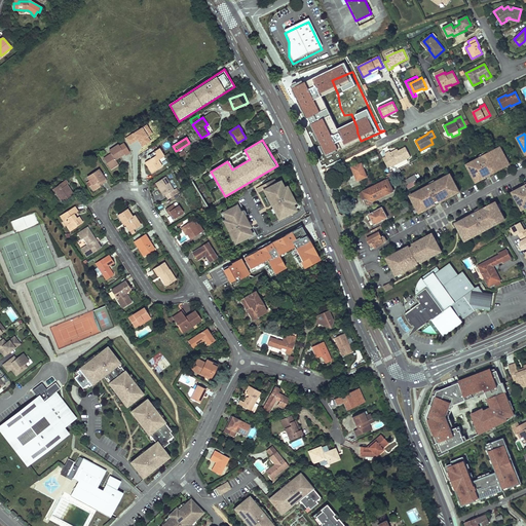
[(117,162),(115,159),(124,154),(125,155),(129,152),(123,143),(119,146),(118,145),(109,150),(111,153),(104,158),(110,167),(117,162)]
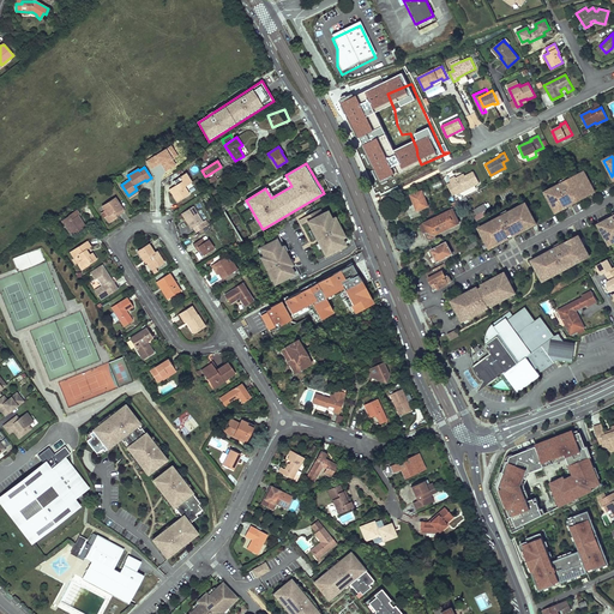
[(480,184),(474,172),(465,176),(457,180),(456,178),(456,176),(450,180),(457,194),(480,184)]
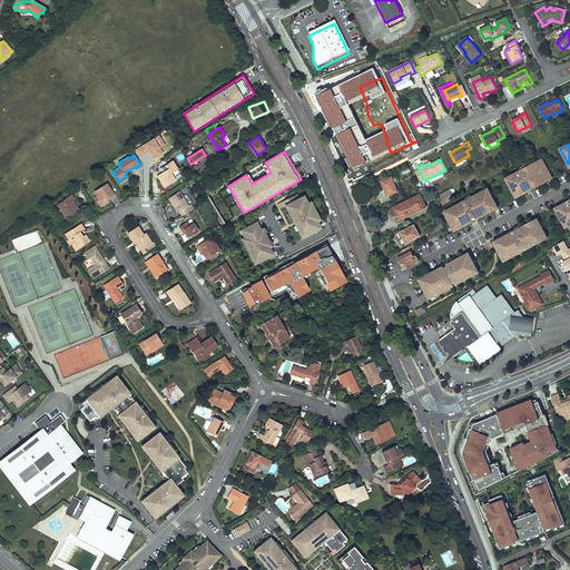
[(158,177),(165,187),(176,180),(172,174),(178,169),(173,160),(160,168),(163,173),(164,174),(158,177)]
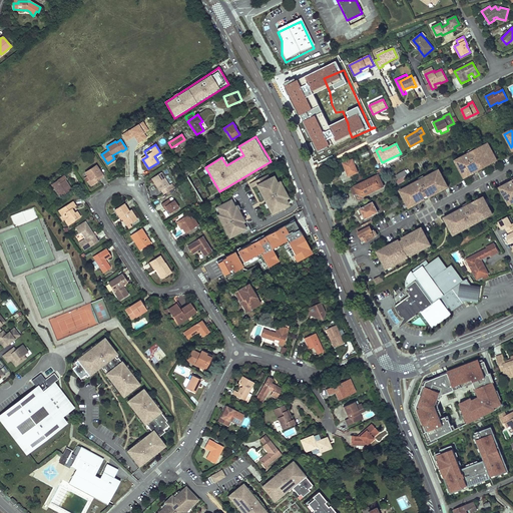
[(491,159),(495,157),(489,145),(485,148),(483,145),(458,159),(459,161),(456,163),(464,177),(469,175),(468,172),(473,170),(471,168),(475,166),(476,168),(480,166),(482,168),(493,162),(491,159)]
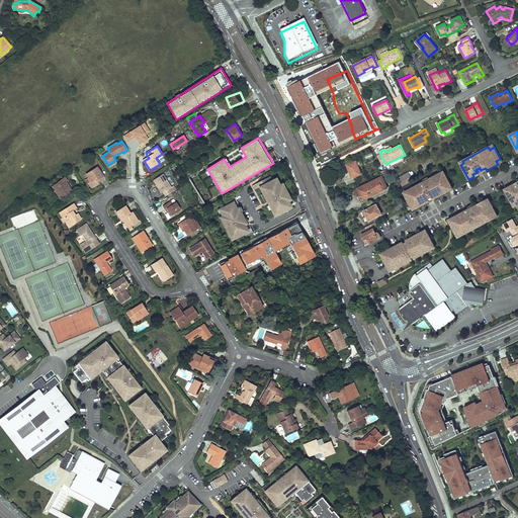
[(352,178),(361,174),(356,161),(347,165),(349,171),(352,178)]
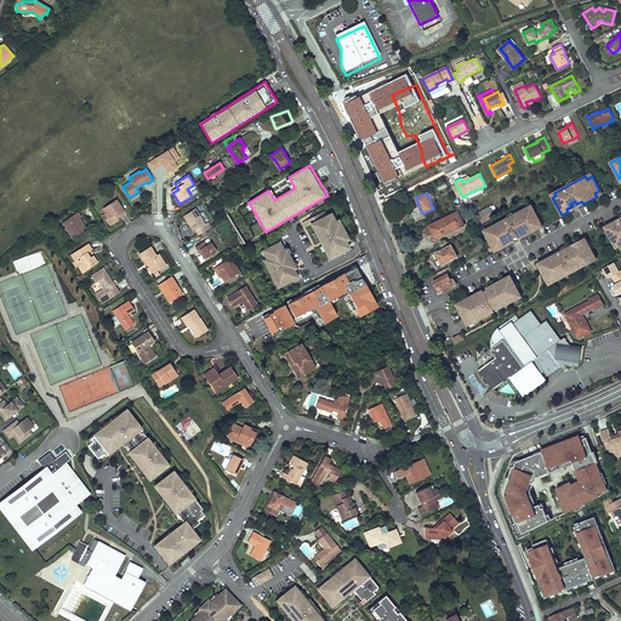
[(103,209),(106,214),(102,216),(106,221),(107,220),(110,224),(118,220),(118,218),(117,216),(119,215),(120,217),(125,214),(117,200),(103,209)]
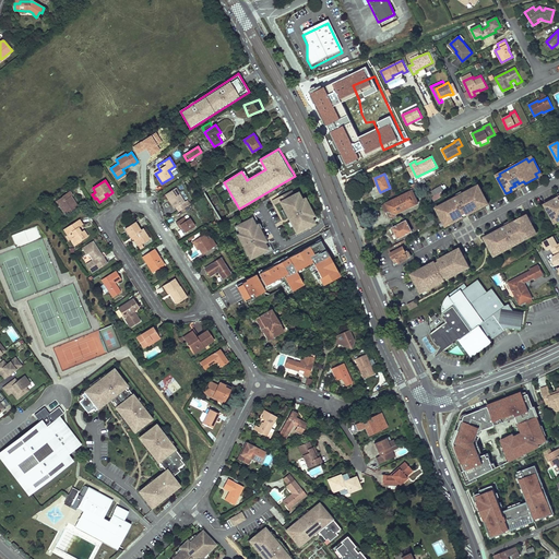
[(511,191),(516,188),(518,188),(520,186),(525,183),(523,181),(519,183),(518,181),(513,183),(515,186),(510,188),(511,191)]
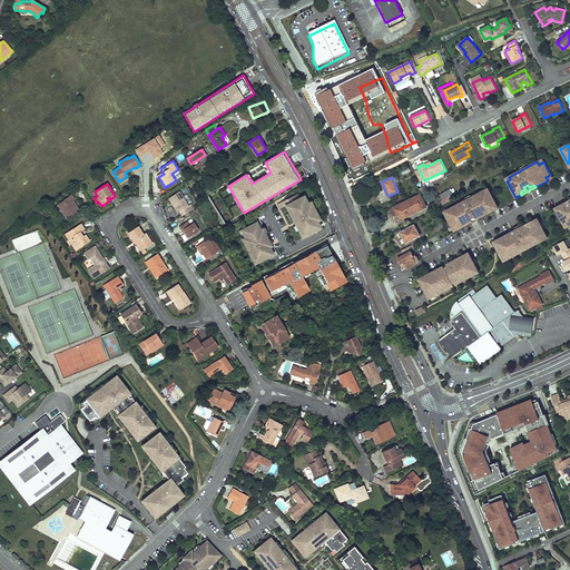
[(452,195),(449,189),(441,194),(438,197),(440,202),(452,195)]
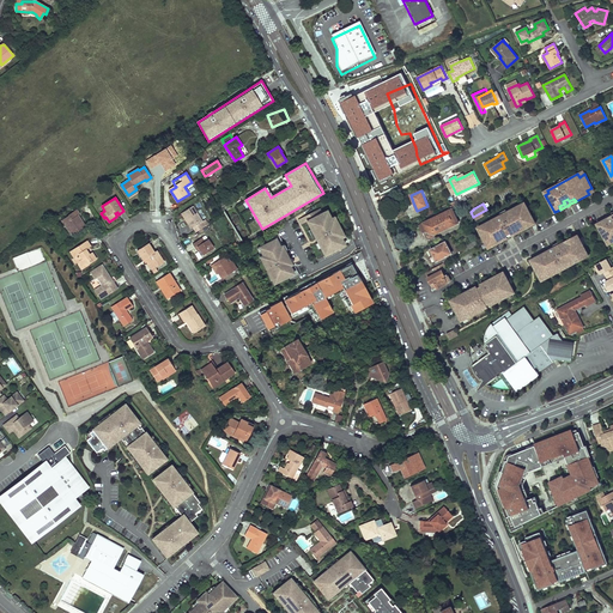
[(486,223),(478,228),(486,244),(491,242),(493,246),(502,241),(501,238),(507,236),(503,229),(507,226),(510,234),(516,230),(517,232),(530,226),(528,223),(533,220),(526,206),(521,208),(520,205),(491,220),(493,223),(487,226),(486,223)]
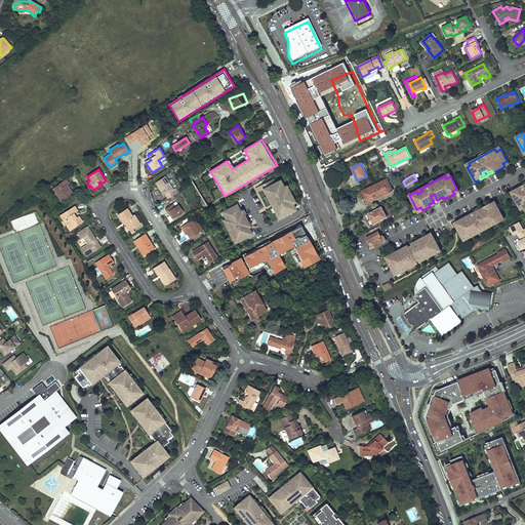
[(173,190),(165,176),(155,183),(163,196),(173,190)]
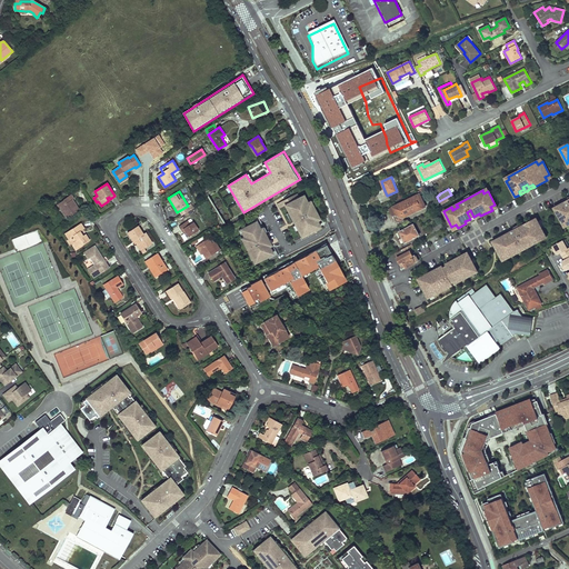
[(58,205),(62,210),(61,211),(65,215),(68,218),(78,210),(76,206),(73,201),(72,202),(71,200),(72,200),(73,199),(71,195),(58,205)]
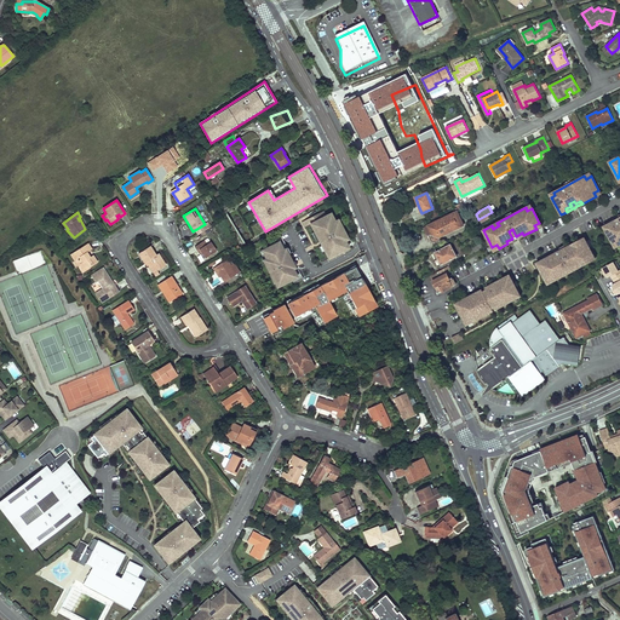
[(464,225),(457,212),(425,228),(429,235),(431,233),(432,235),(431,236),(432,237),(432,239),(434,240),(435,240),(436,240),(437,240),(438,239),(440,237),(464,225)]
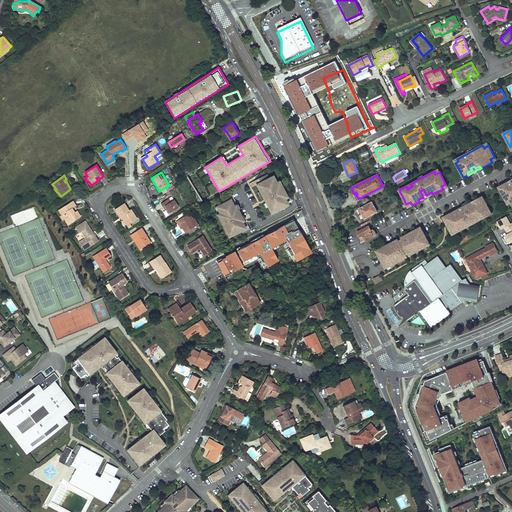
[(266,180),(264,176),(257,179),(261,187),(259,188),(260,191),(259,191),(271,214),(288,205),(283,197),(285,196),(277,182),(275,183),(272,177),(266,180)]
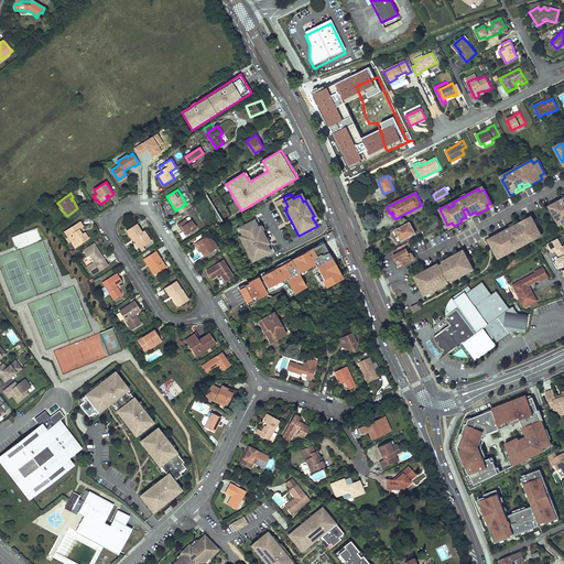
[(563,197),(561,199),(552,204),(554,207),(551,209),(560,225),(563,221),(563,219),(563,218),(563,217),(563,197)]
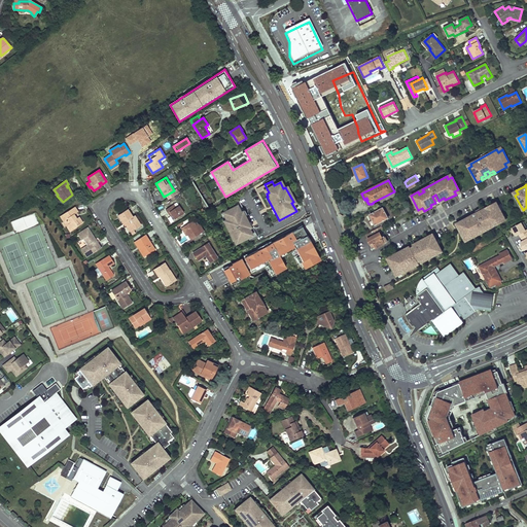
[(435,195),(432,197),(436,205),(440,203),(445,200),(444,198),(438,201),(435,195)]
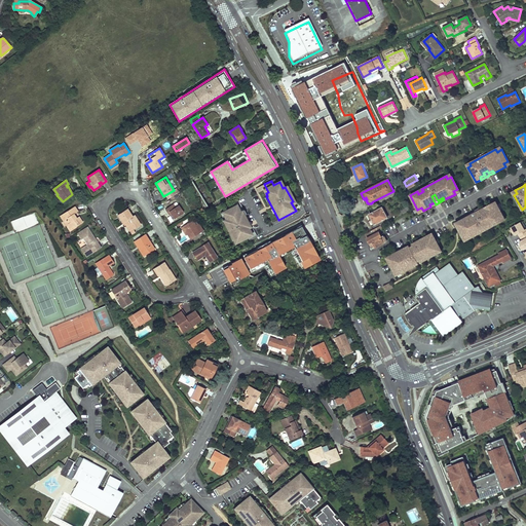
[(462,219),(455,223),(461,235),(462,237),(467,235),(470,238),(477,234),(475,232),(480,229),(485,227),(486,229),(500,222),(499,219),(503,216),(497,204),(493,207),(491,203),(473,214),(467,217),(468,219),(463,222),(462,219)]
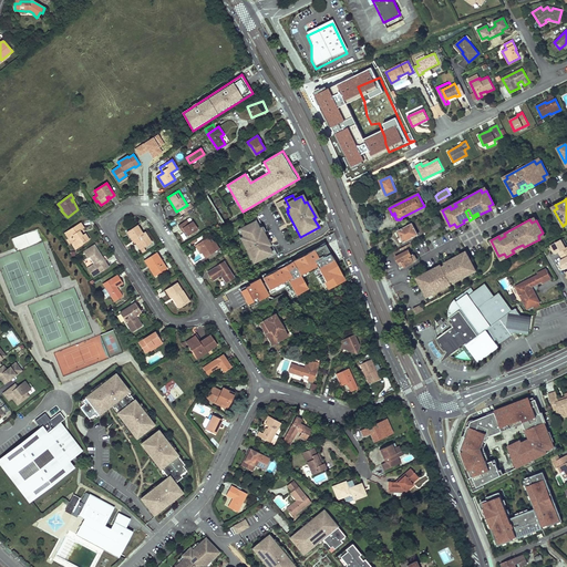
[(178,226),(181,229),(182,228),(184,232),(187,236),(197,229),(192,222),(188,224),(186,220),(178,226)]
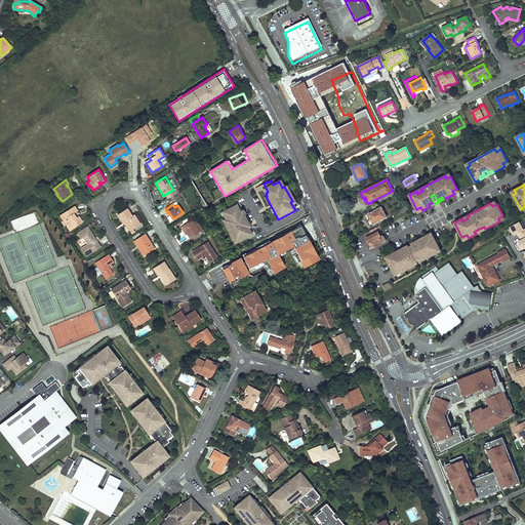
[(236,205),(224,211),(225,215),(224,216),(227,223),(225,224),(227,226),(226,227),(229,233),(230,232),(233,238),(235,237),(238,242),(251,234),(248,228),(250,228),(241,210),(239,211),(236,205)]
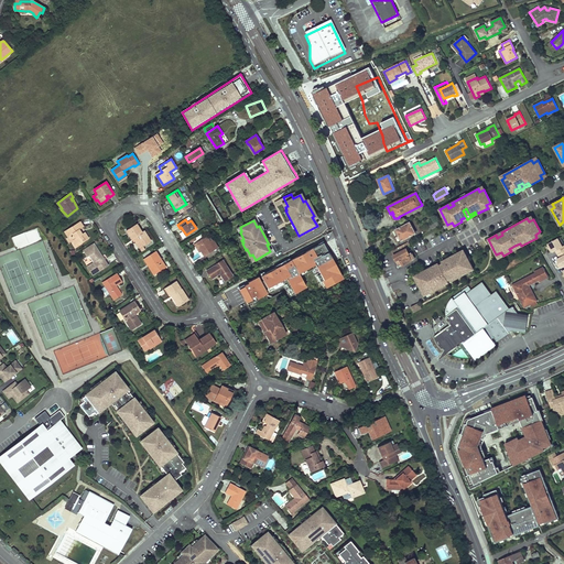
[(83,227),(79,221),(65,231),(68,237),(69,236),(76,245),(80,241),(82,243),(88,239),(84,232),(82,234),(78,229),(83,227)]
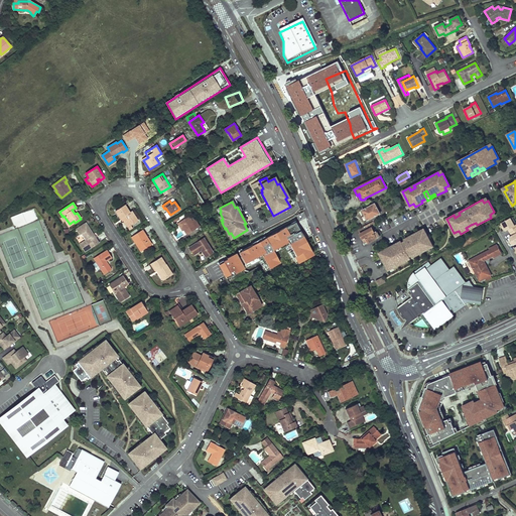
[(388,209),(390,213),(402,206),(400,203),(388,209)]
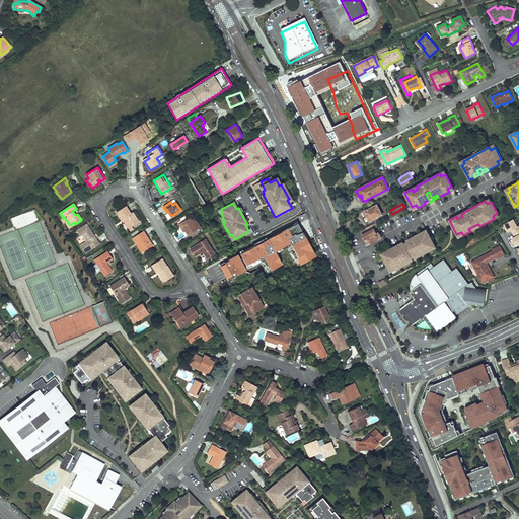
[(382,215),(377,205),(364,212),(367,217),(369,221),(370,222),(382,215)]
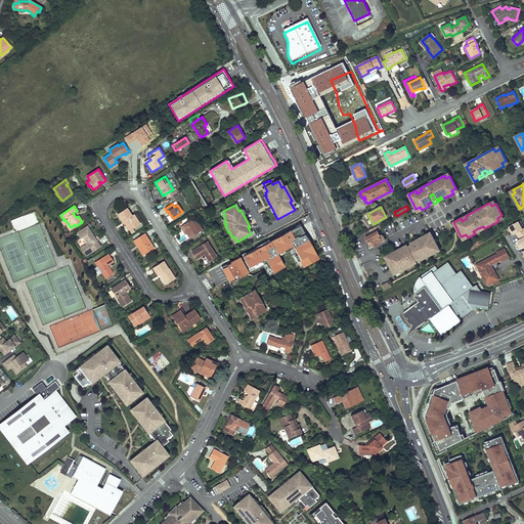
[(127,223),(131,230),(133,229),(140,224),(133,214),(131,216),(127,208),(117,214),(124,225),(125,224),(127,223)]
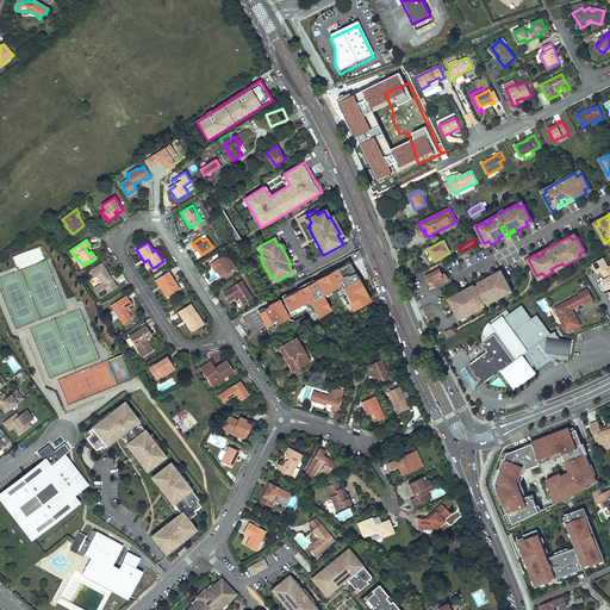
[(17,268),(44,261),(41,247),(13,255),(17,268)]
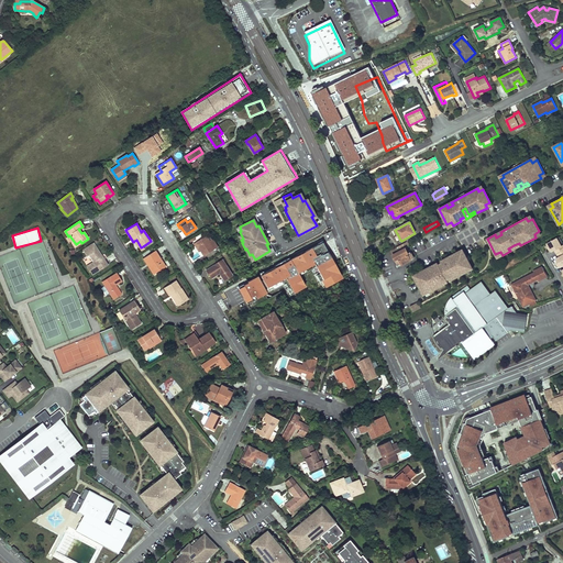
[(81,243),(80,241),(76,244),(69,235),(68,236),(75,247),(81,243)]
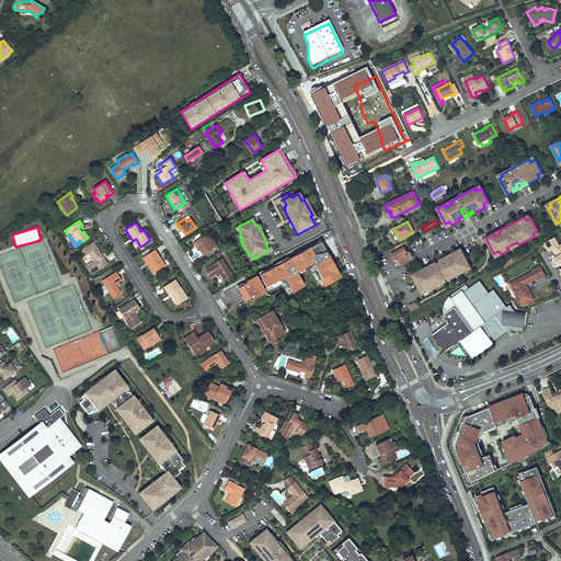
[(194,242),(199,250),(203,255),(217,247),(212,239),(210,239),(207,235),(205,236),(204,236),(194,242)]
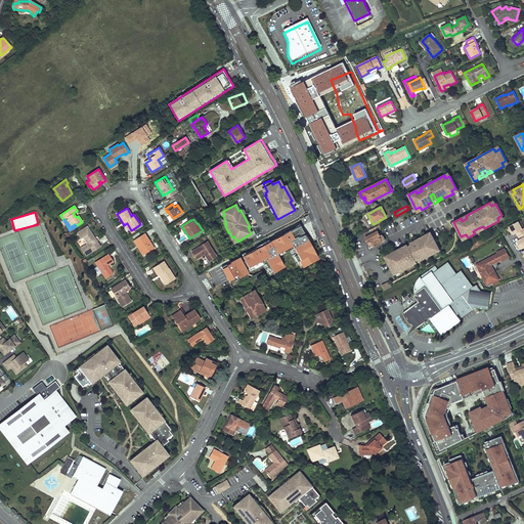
[(523,227),(523,228),(519,221),(510,226),(511,227),(510,228),(511,229),(512,229),(513,230),(514,233),(517,231),(521,238),(518,241),(519,243),(520,245),(519,246),(520,247),(521,247),(522,248),(523,246),(523,251),(523,227)]
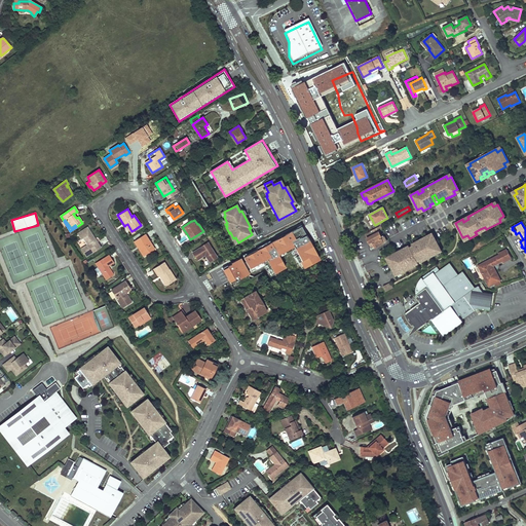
[(365,234),(368,238),(367,238),(367,239),(372,236),(371,235),(375,233),(376,234),(379,232),(381,231),(383,230),(380,226),(365,234)]
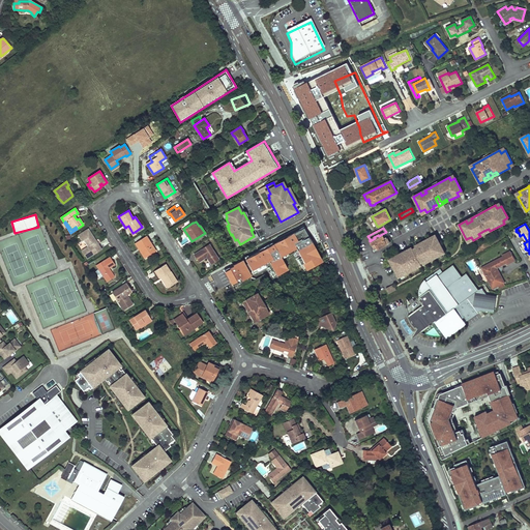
[(306,269),(322,263),(307,229),(244,256),(251,270),(267,263),(273,277),(289,270),(283,257),(298,249),(306,269)]
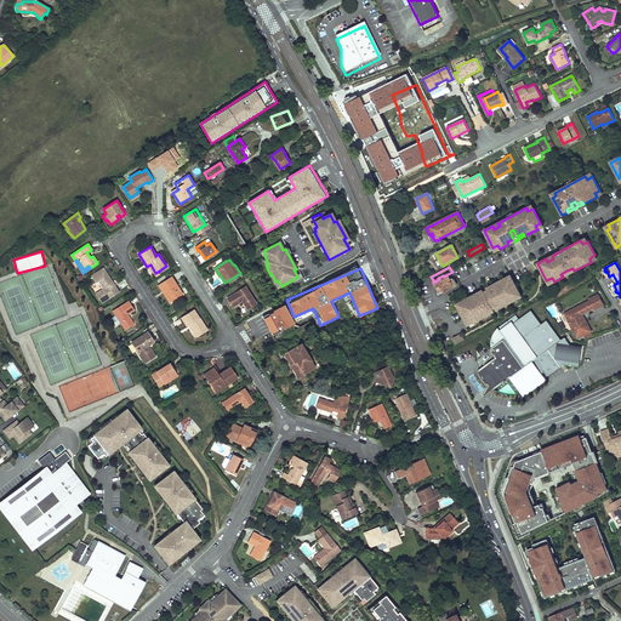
[(437,289),(440,295),(456,285),(454,279),(453,280),(451,280),(448,274),(444,277),(443,275),(438,278),(439,279),(433,283),(437,289)]
